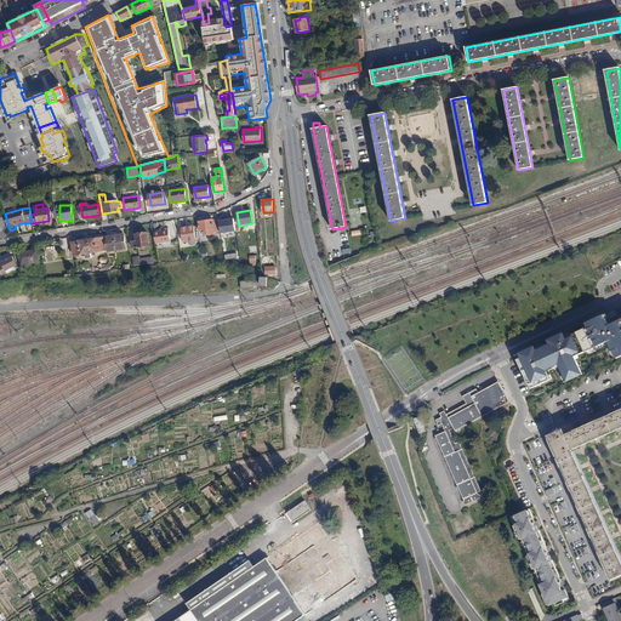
[(221,231),(218,218),(199,222),(200,231),(205,229),(206,234),(215,233),(215,232),(221,231)]
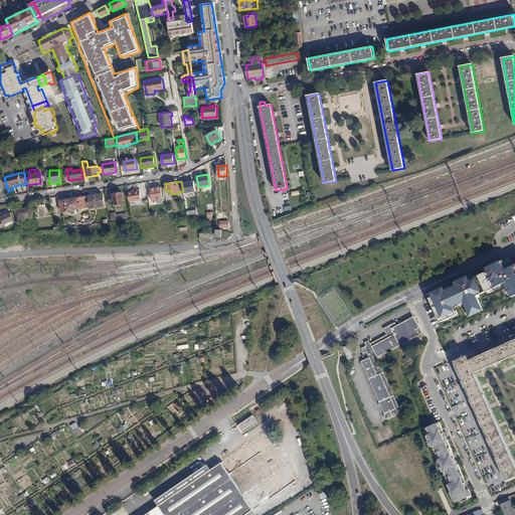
[(152,201),(162,199),(161,187),(150,189),(152,201)]
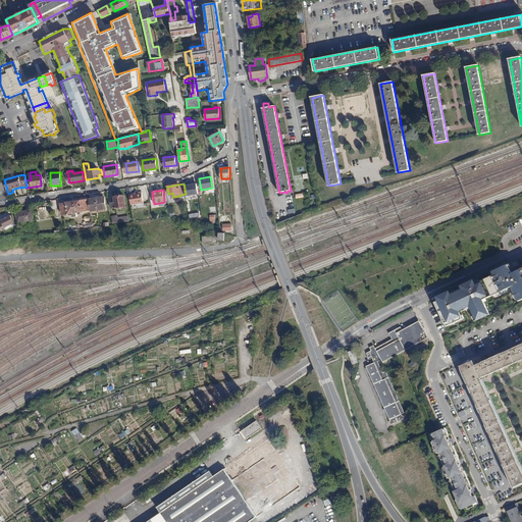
[(143,203),(142,193),(135,194),(128,195),(131,205),(143,203)]
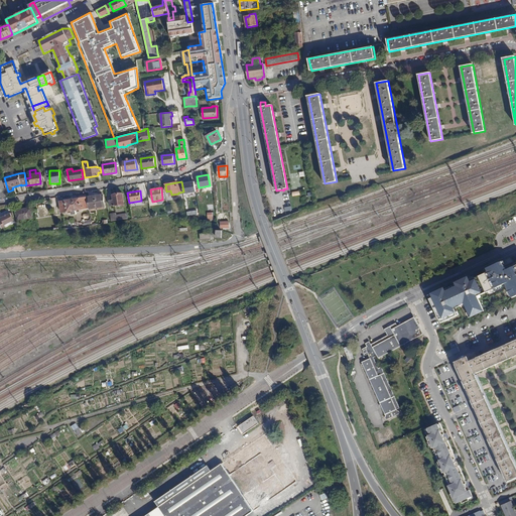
[(124,206),(122,194),(113,195),(114,201),(110,201),(111,206),(120,205),(120,206),(124,206)]
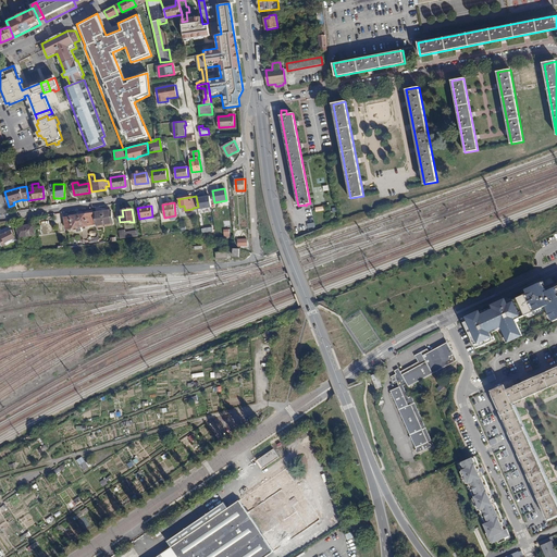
[(314,222),(312,209),(305,210),(307,223),(314,222)]
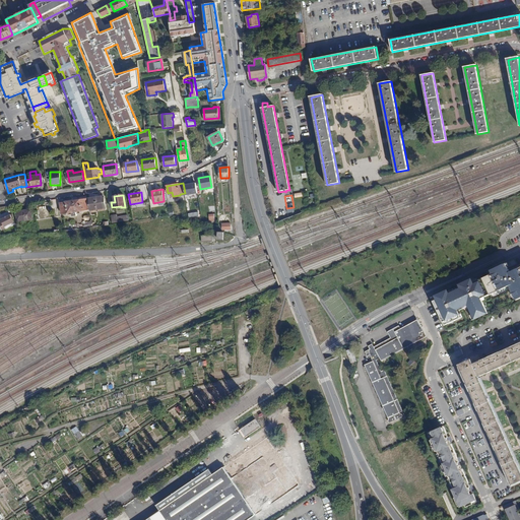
[(104,196),(95,197),(98,209),(106,208),(104,196)]
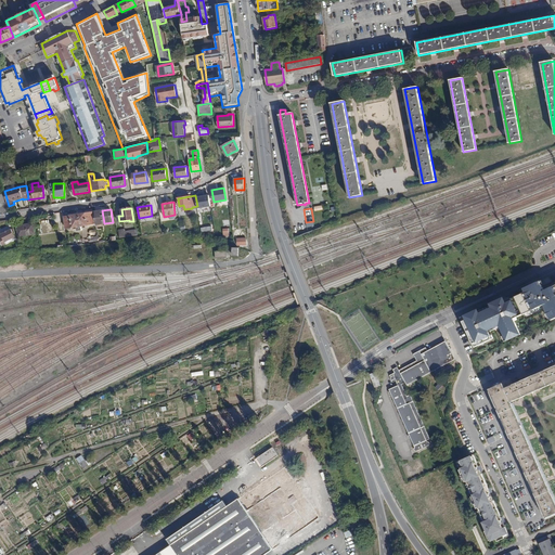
[(97,224),(104,223),(102,210),(94,213),(95,223),(97,224)]
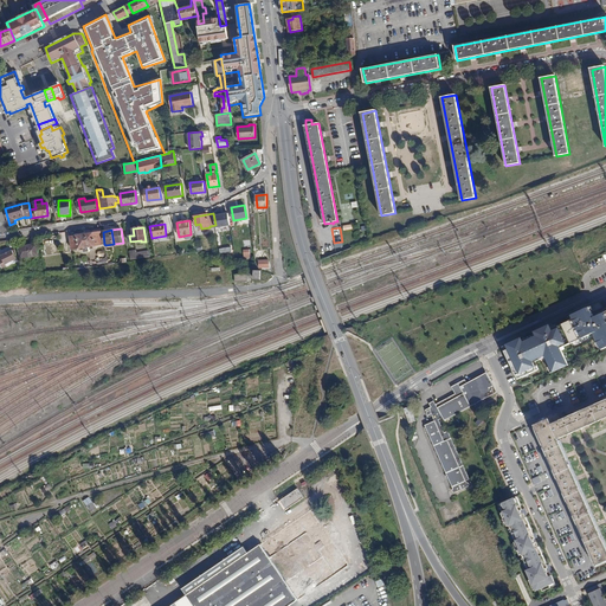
[(104,244),(103,232),(76,236),(71,237),(72,249),(84,246),(90,246),(104,244)]
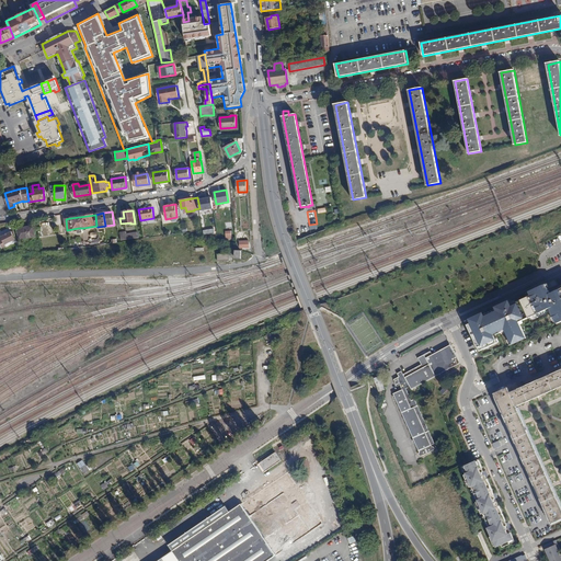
[(35,236),(33,226),(18,228),(19,239),(35,236)]
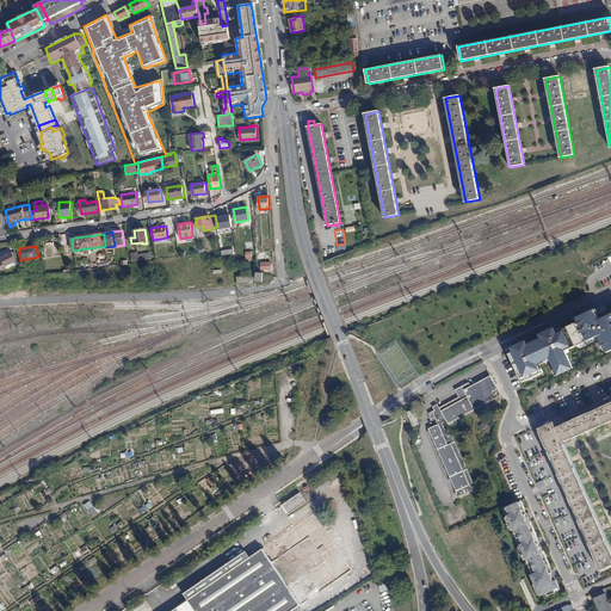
[(137,254),(136,252),(130,253),(131,261),(152,258),(150,252),(137,254)]
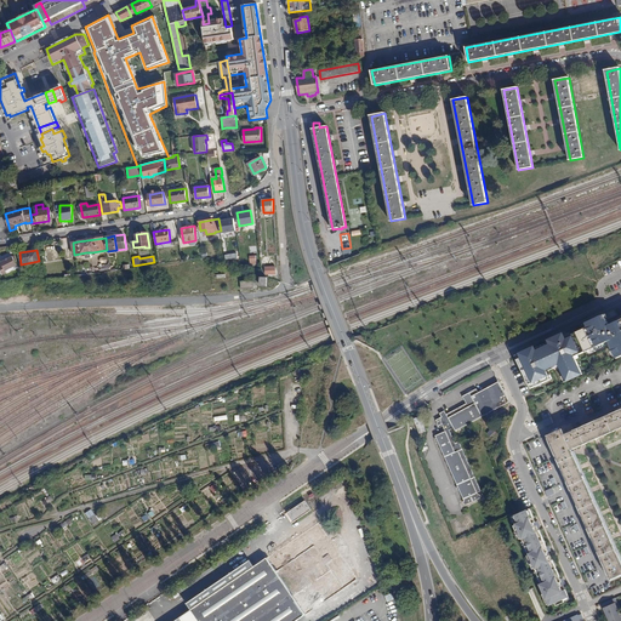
[(17,266),(13,257),(1,262),(3,266),(0,266),(0,271),(1,274),(5,273),(5,272),(17,266)]
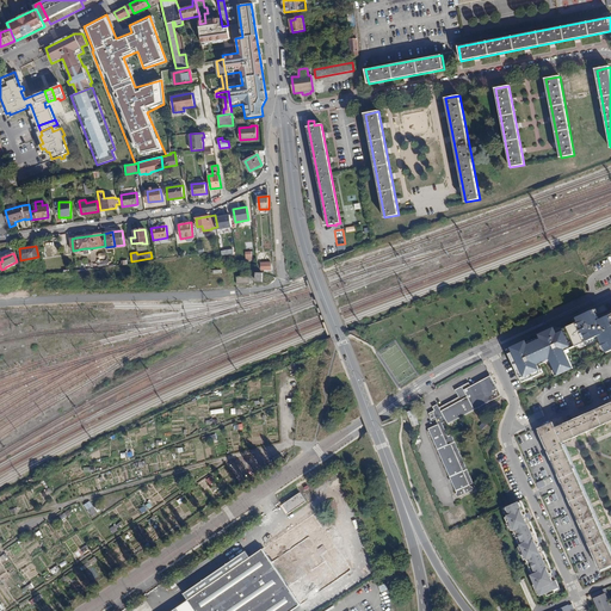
[(483,282),(476,284),(477,287),(480,294),(487,291),(483,282)]
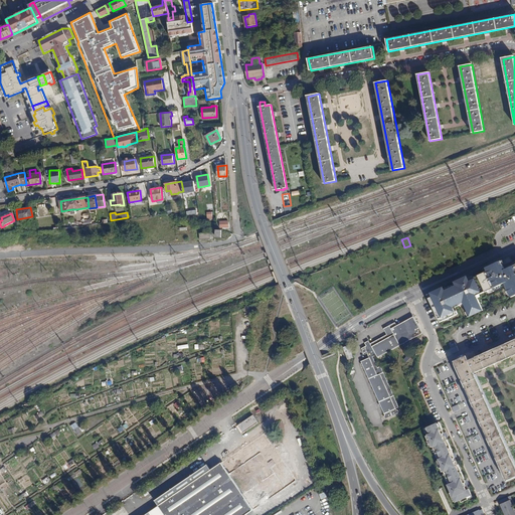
[(507,286),(501,273),(498,275),(499,277),(491,280),(496,291),(507,286)]
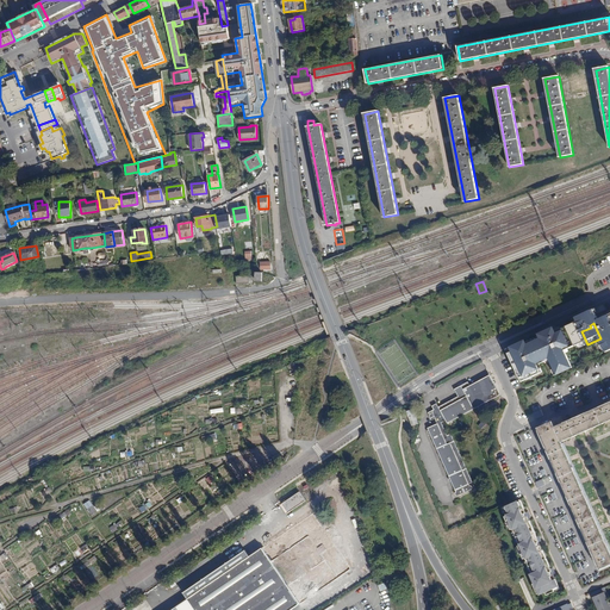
[(571,348),(566,337),(555,342),(560,353),(571,348)]
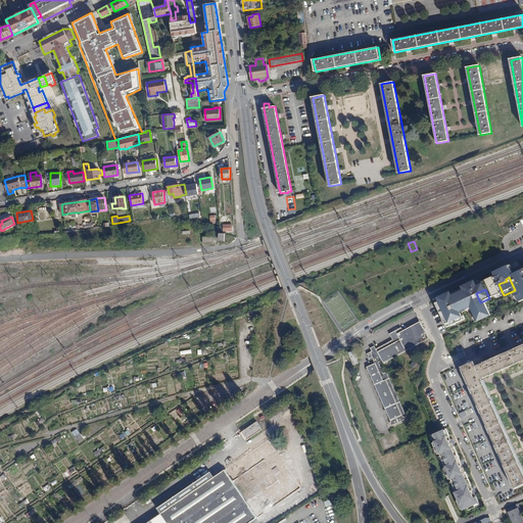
[(467,311),(463,300),(460,301),(461,303),(450,307),(455,317),(467,311)]
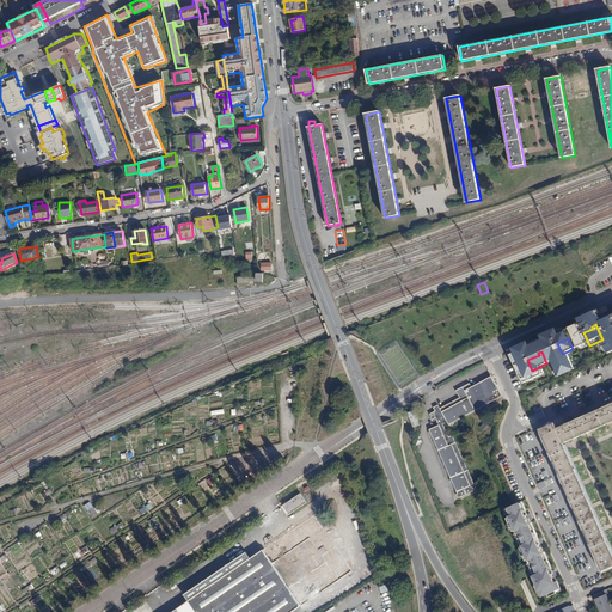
[(469,397),(476,410),(502,396),(491,377),(465,391),(469,397)]
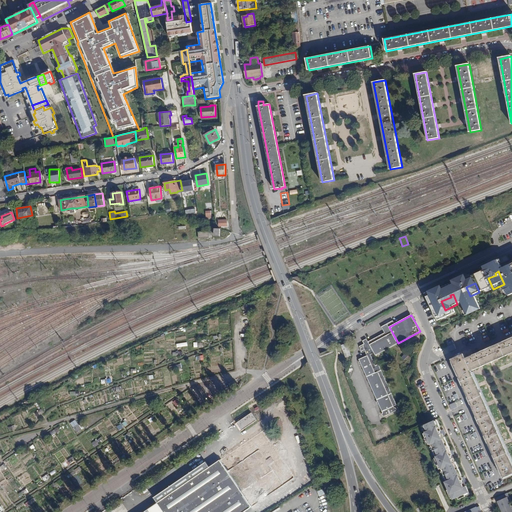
[(365,351),(367,356),(368,355),(369,357),(375,373),(378,371),(394,406),(396,405),(379,364),(376,365),(371,354),(374,352),(370,345),(392,332),(389,327),(387,324),(382,327),(385,332),(368,341),(367,339),(363,341),(365,344),(360,346),(362,352),(365,351)]
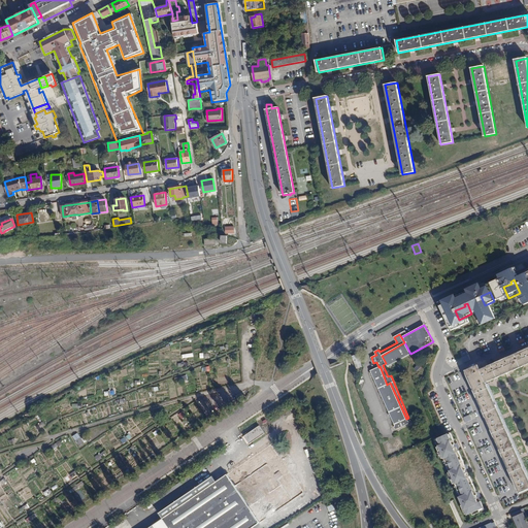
[(388,366),(410,354),(404,342),(382,356),(386,363),(388,366)]
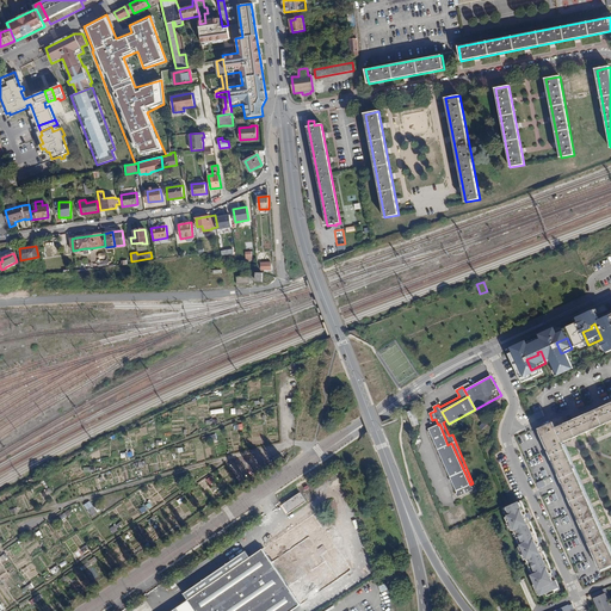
[(610,420),(610,402),(556,427),(554,423),(538,429),(600,569),(610,566),(610,567),(610,553),(562,443),(610,420)]
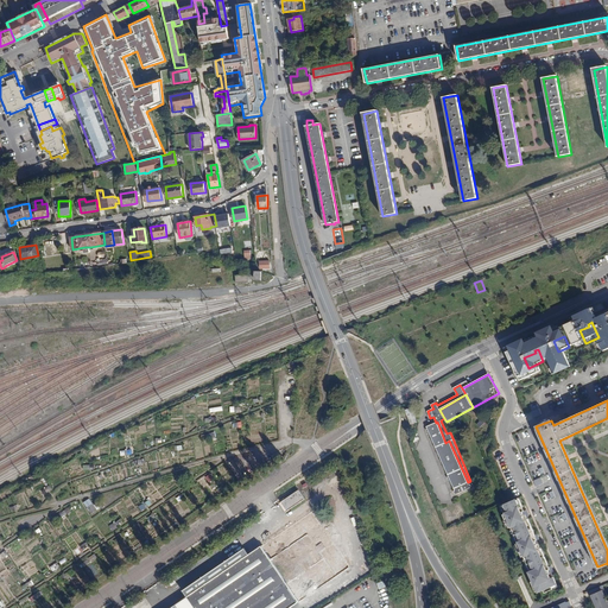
[(532,412),(534,417),(542,415),(537,404),(531,407),(532,411),(532,412)]
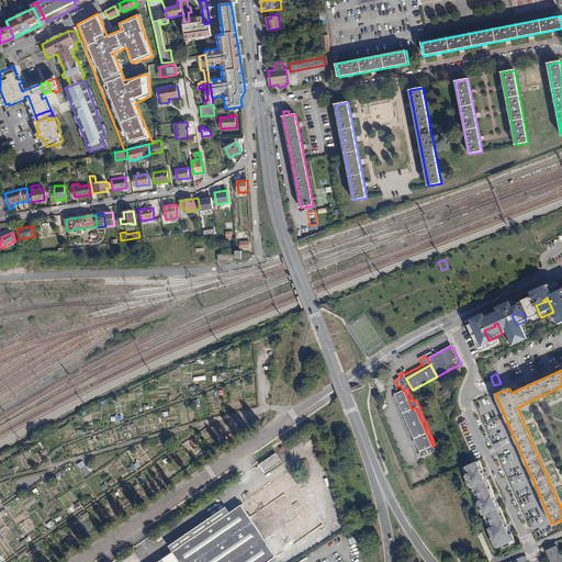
[(385,390),(380,378),(375,380),(380,392),(385,390)]
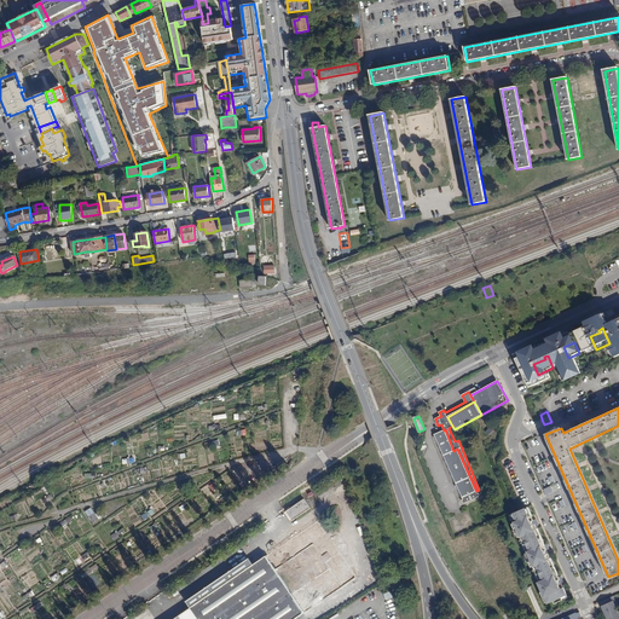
[(453,451),(446,432),(435,437),(463,499),(462,499),(462,501),(462,502),(463,503),(464,503),(466,502),(478,497),(479,496),(479,495),(479,493),(478,493),(476,493),(476,491),(457,449),(453,451)]
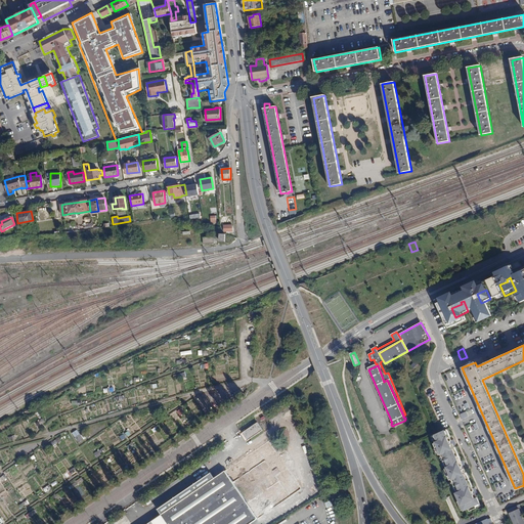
[(262,430),(257,423),(242,433),(247,440),(262,430)]
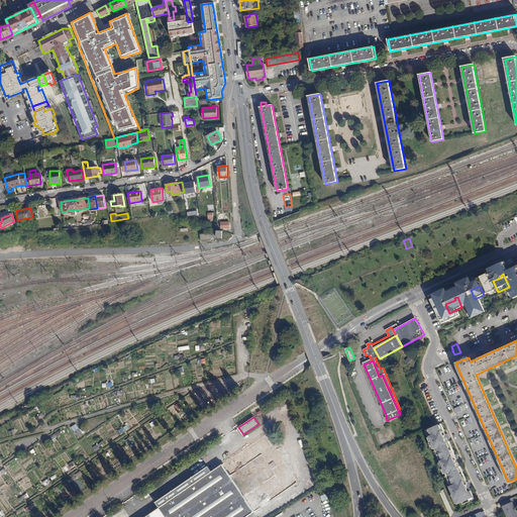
[(471,501),(470,499),(474,497),(471,491),(469,492),(468,488),(472,487),(469,481),(466,483),(464,481),(467,481),(459,466),(457,467),(456,463),(457,462),(455,459),(458,458),(456,454),(455,455),(448,441),(447,442),(446,440),(449,438),(447,433),(443,435),(441,431),(444,430),(440,423),(436,425),(426,430),(429,437),(428,437),(433,448),(434,448),(440,461),(439,462),(444,474),(445,473),(451,487),(450,488),(457,504),(462,502),(463,504),(471,501)]
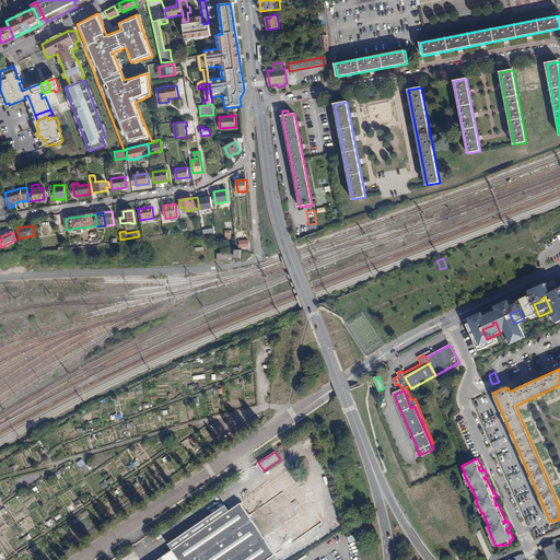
[(172,549),(161,557),(156,559),(266,559),(322,523),(287,471),(230,511),(225,505),(168,544),(172,549)]
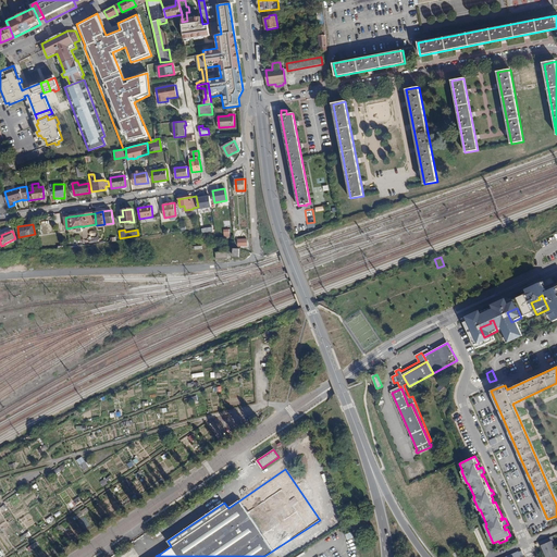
[(83,530),(93,523),(84,509),(74,516),(83,530)]
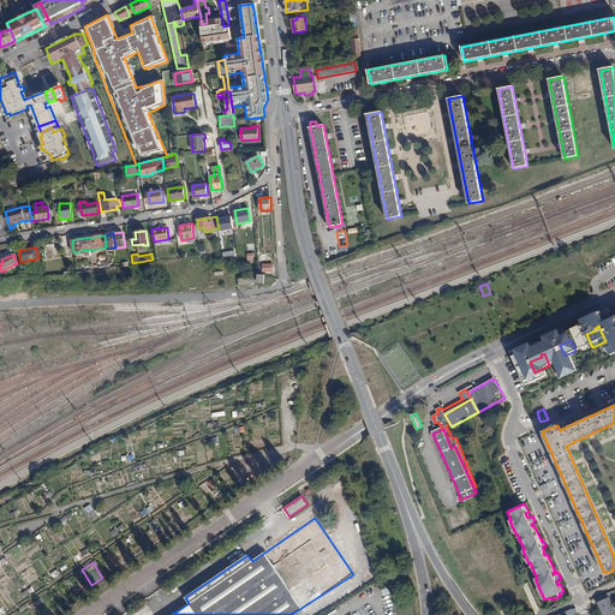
[(609,592),(597,598),(601,605),(599,607),(603,614),(614,614),(614,608),(611,601),(613,601),(609,592)]
